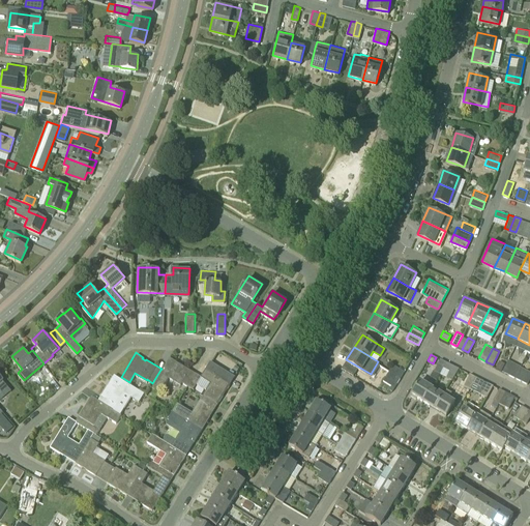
[(158,389),(159,390),(169,376),(181,383),(182,380),(187,383),(196,372),(170,355),(162,369),(160,370),(152,383),(151,385),(153,386),(158,389)]
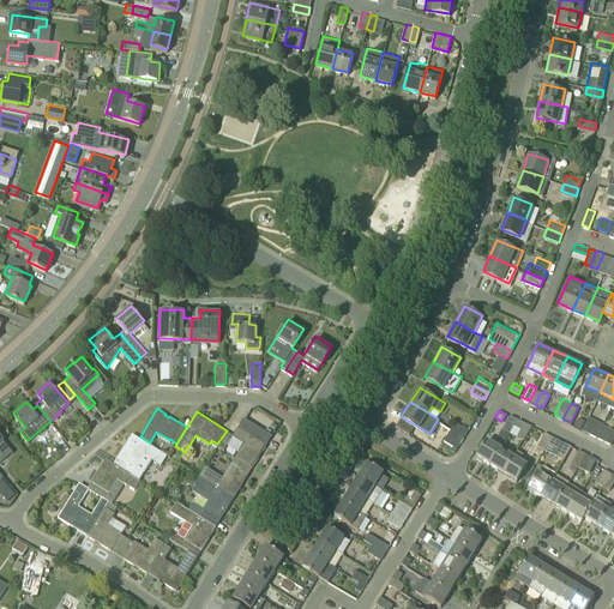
[(513,423),(517,416),(511,414),(504,427),(510,430),(513,423)]
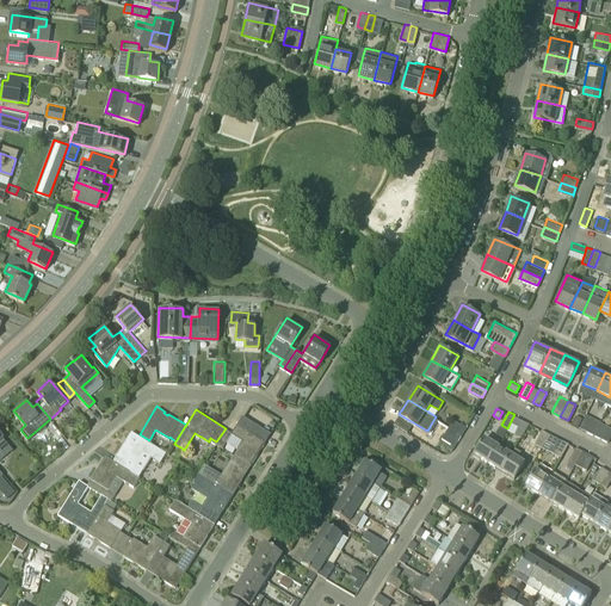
[(522,436),(529,422),(514,414),(511,421),(518,425),(514,432),(522,436)]
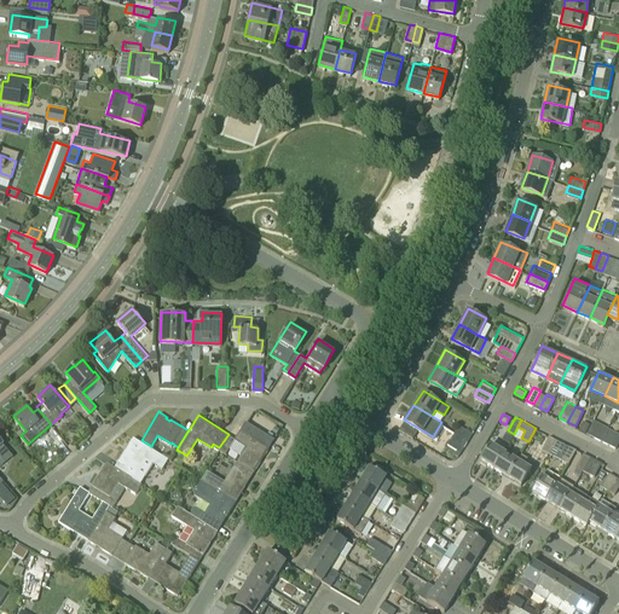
[(601,439),(607,426),(608,426),(602,422),(600,421),(594,435),(601,439)]
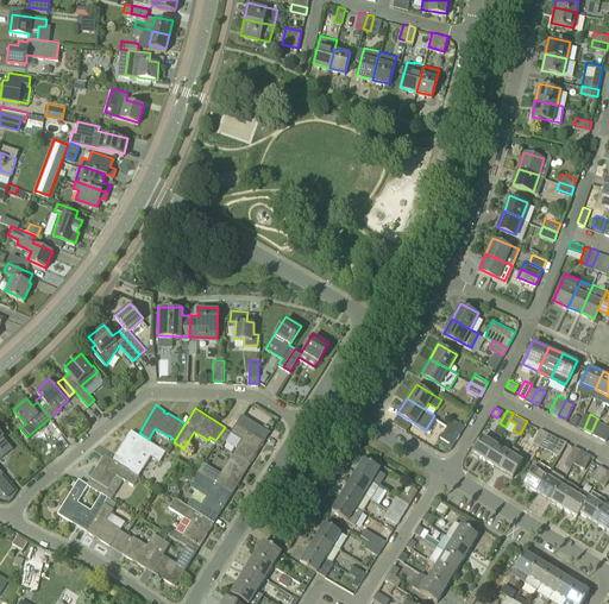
[(447,423),(460,431),(465,425),(452,416),(447,423)]
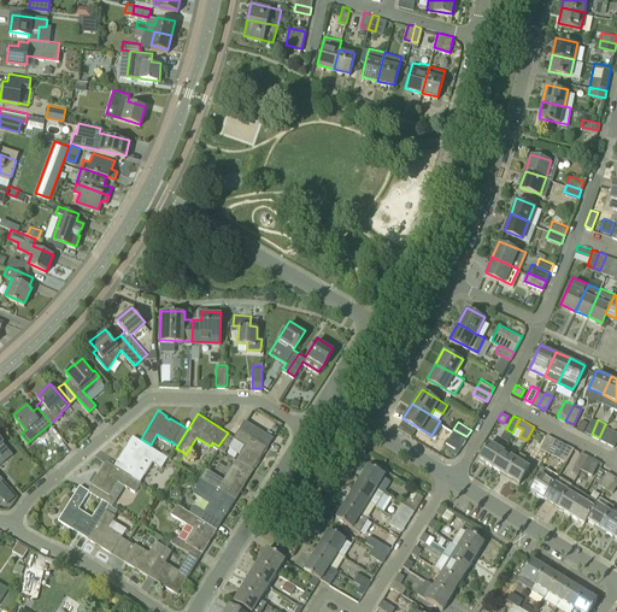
[(606,441),(612,428),(605,424),(599,437),(606,441)]
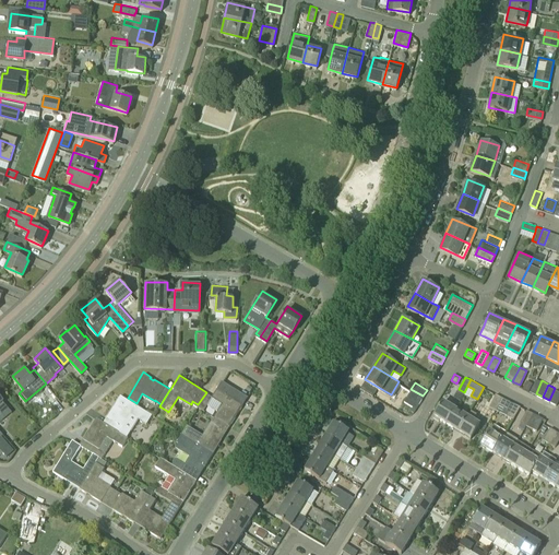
[(226,393),(216,387),(212,396),(222,402),(213,415),(227,424),(229,425),(236,415),(234,413),(236,410),(238,411),(242,403),(241,402),(246,396),(247,397),(248,396),(232,386),(226,393)]
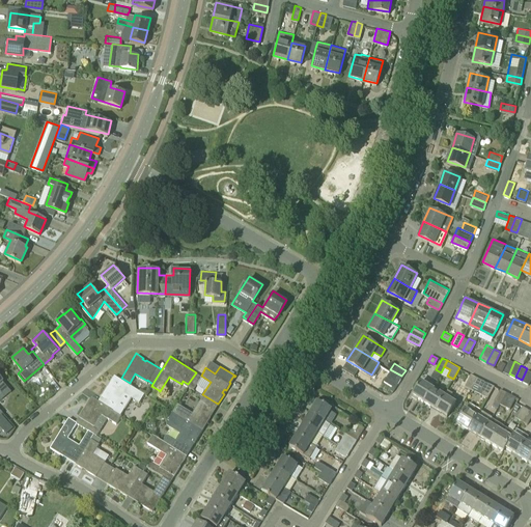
[(390,369),(384,379),(392,385),(395,386),(401,376),(390,369)]
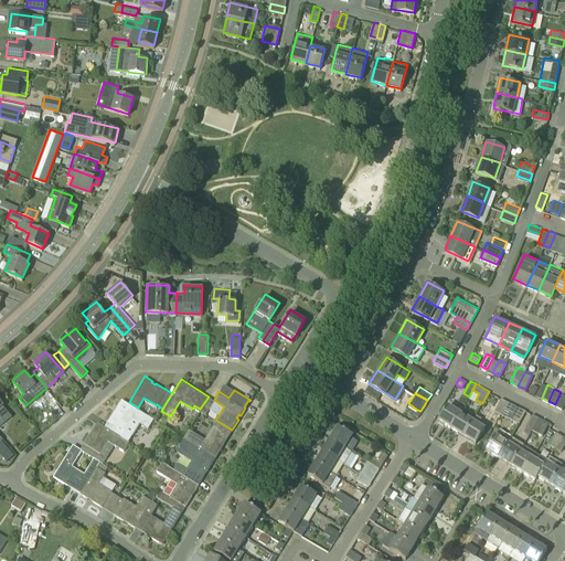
[(209,397),(200,409),(206,413),(214,400),(209,397)]
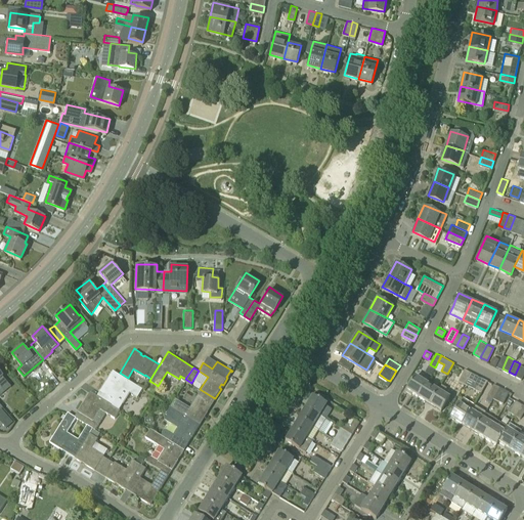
[(459,379),(465,382),(468,377),(470,371),(464,367),(459,379)]
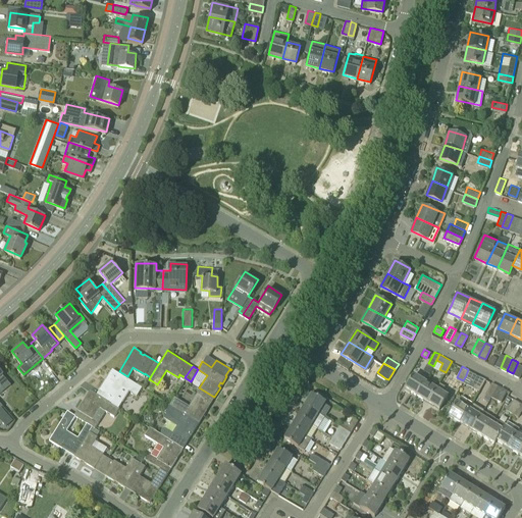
[(142,385),(127,376),(119,371),(112,367),(108,373),(110,374),(108,378),(106,377),(100,386),(102,387),(99,394),(111,401),(114,396),(115,396),(122,384),(137,394),(142,385)]
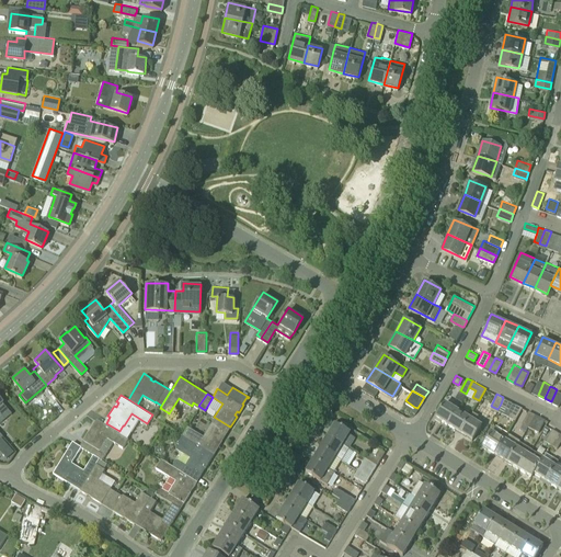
[(512,401),(503,397),(501,404),(508,407),(512,401)]
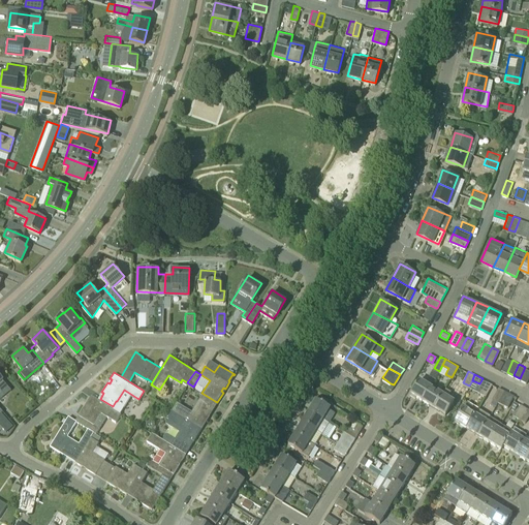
[(423,399),(432,384),(419,376),(410,391),(423,399)]
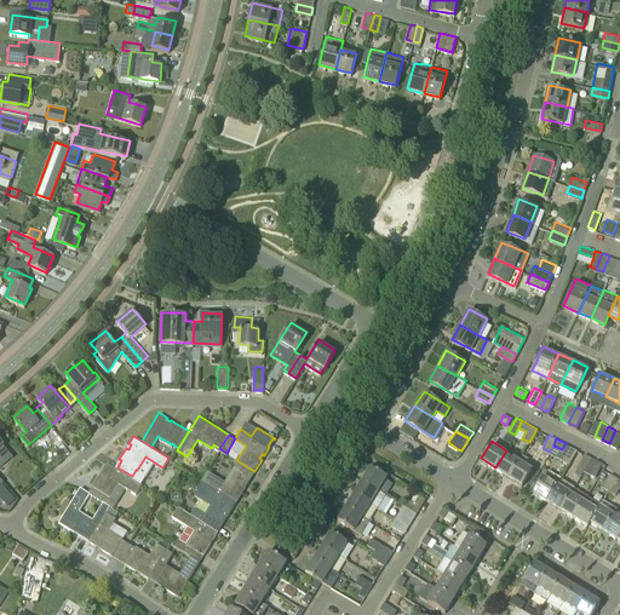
[(577,449),(569,444),(562,458),(569,463),(577,449)]
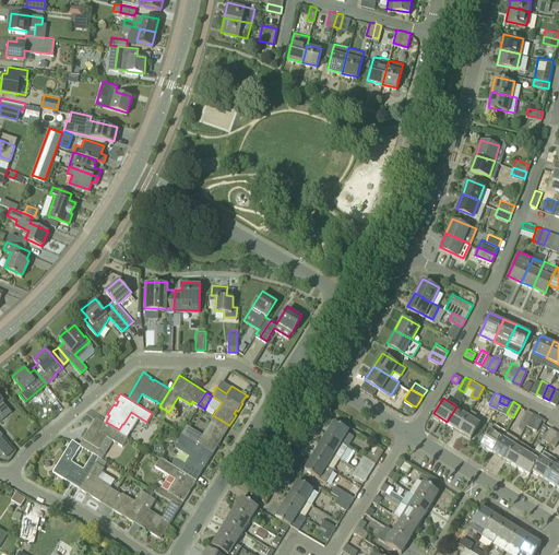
[(456,406),(447,422),(459,428),(467,413),(456,406)]
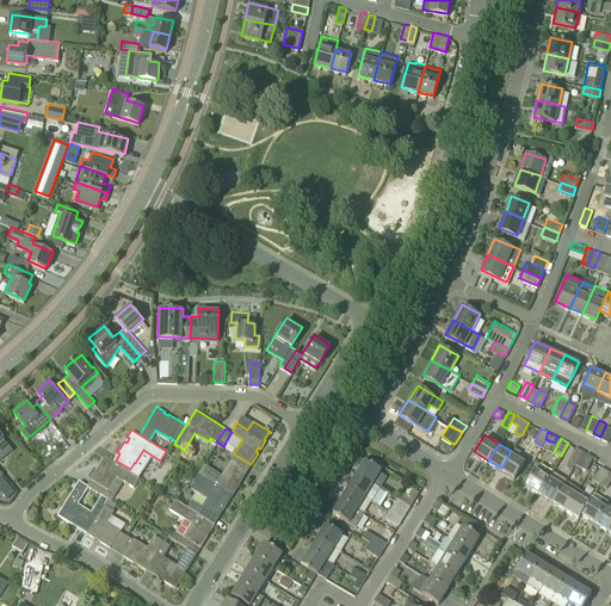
[(178,457),(183,449),(177,445),(172,452),(178,457)]
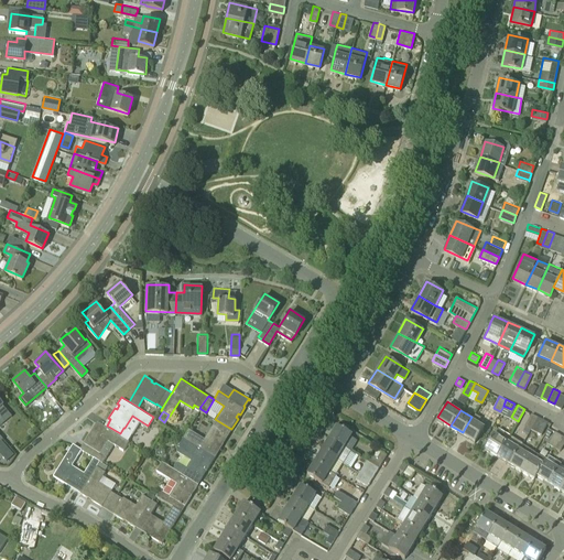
[(531,427),(531,428),(538,415),(531,411),(524,424),(531,427)]
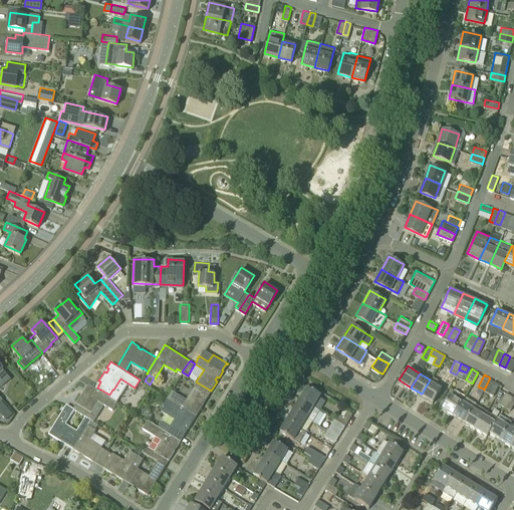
[(433,375),(430,379),(422,394),(433,402),(442,388),(436,384),(439,378),(433,375)]
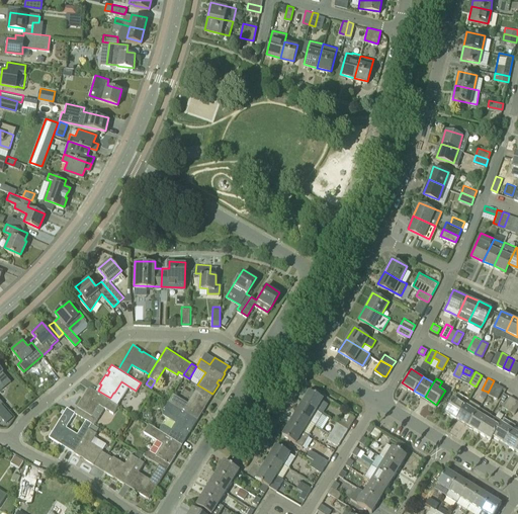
[(488,393),(493,395),(499,383),(494,380),(488,393)]
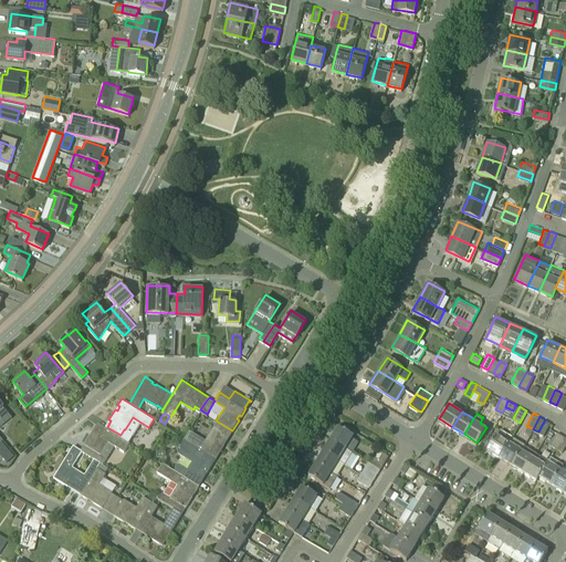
[(544,434),(549,422),(545,419),(538,432),(544,434)]
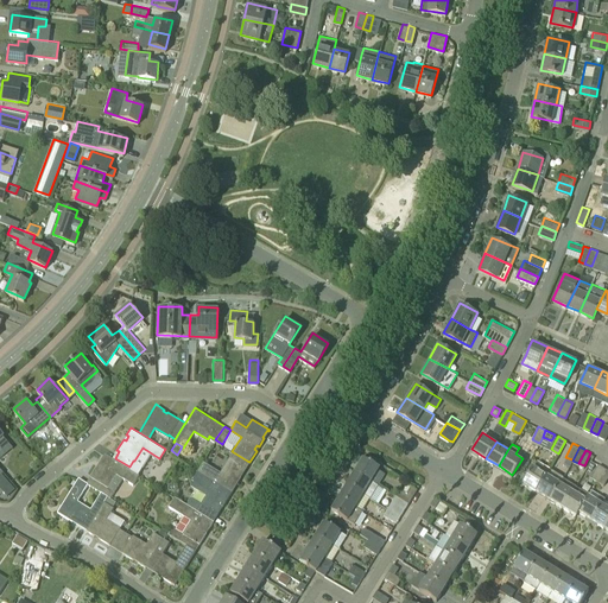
[(139,473),(130,467),(115,458),(105,451),(100,459),(102,461),(100,464),(97,463),(90,475),(93,476),(88,482),(101,490),(108,494),(111,496),(124,476),(133,483),(139,473)]
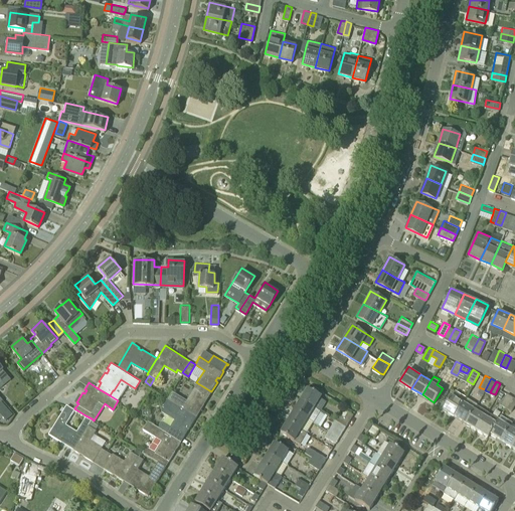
[(172,389),(168,397),(196,415),(203,404),(202,403),(209,390),(196,382),(187,398),(172,389)]
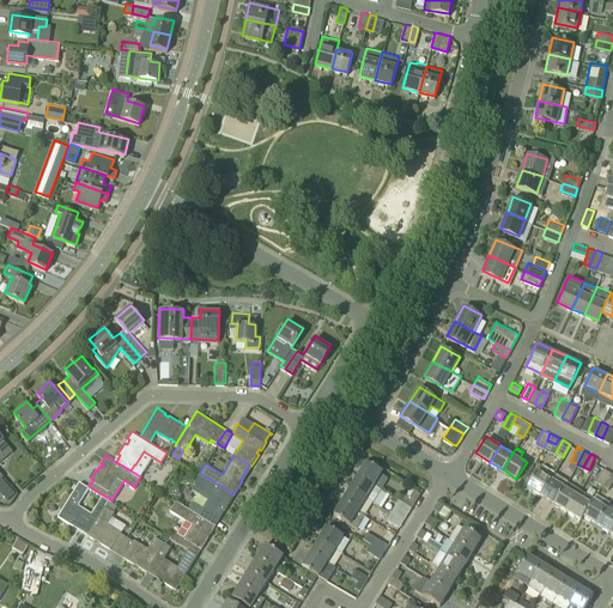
[(365,461),(358,473),(375,482),(383,470),(372,464),(365,461)]
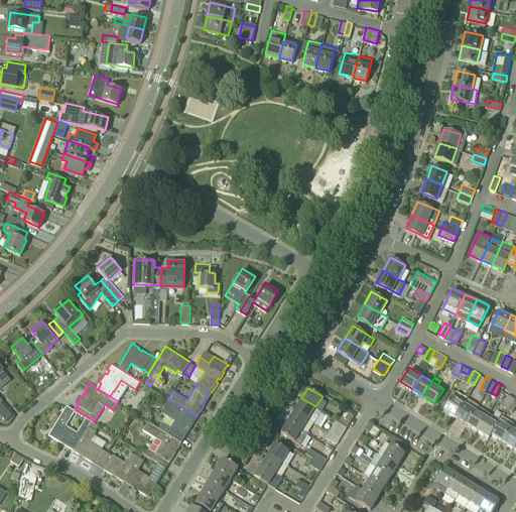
[(456,389),(443,408),(455,415),(468,396),(456,389)]
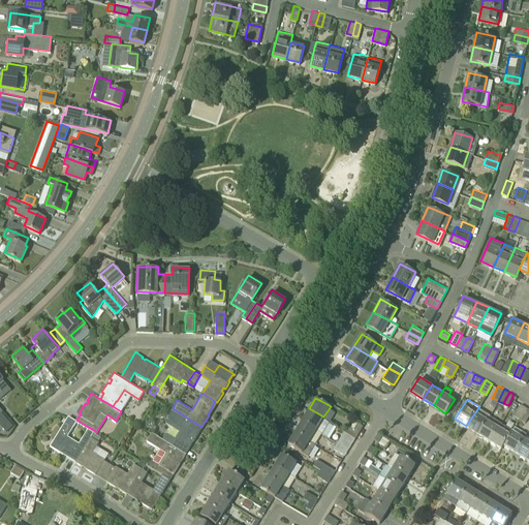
[(521,402),(514,413),(520,418),(526,406),(521,402)]
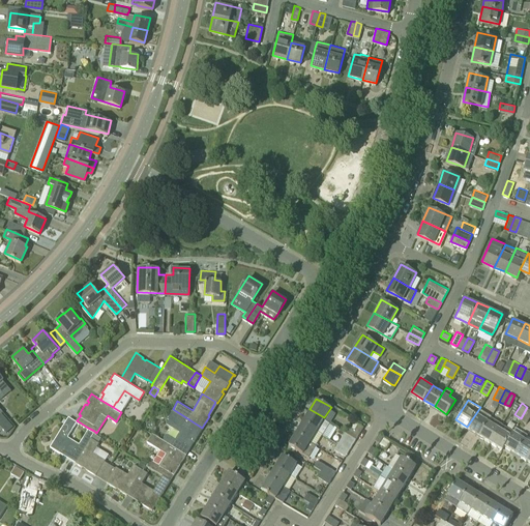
[(492,414),(480,407),(467,427),(479,434),(492,414)]
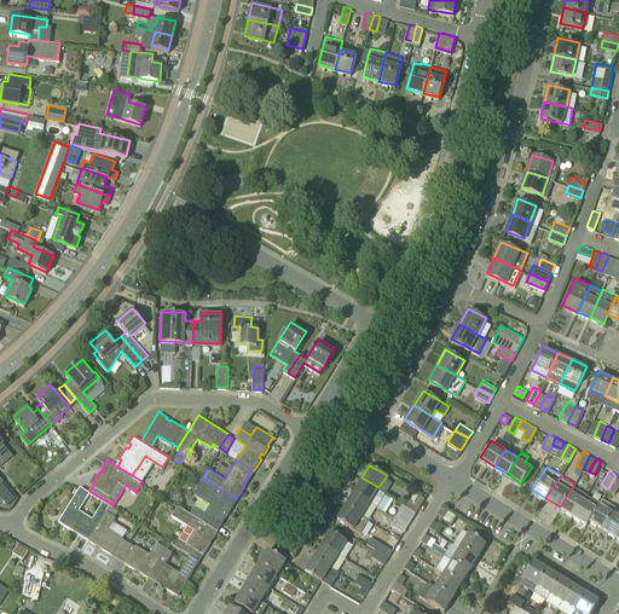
[(618,476),(615,475),(608,488),(614,492),(618,484),(618,476)]
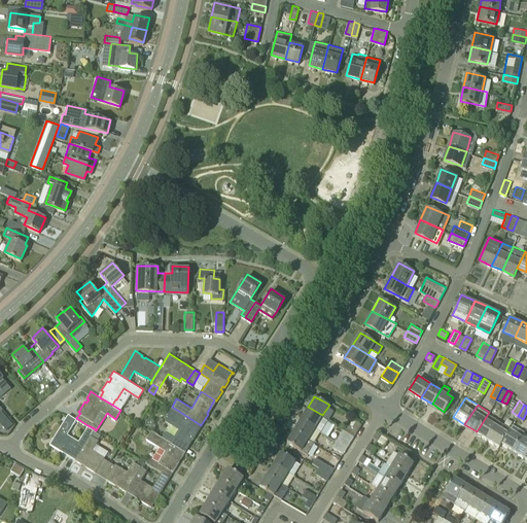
[(166,429),(162,436),(184,449),(191,438),(192,439),(201,425),(172,407),(171,407),(166,415),(168,416),(166,419),(178,427),(174,434),(166,429)]
